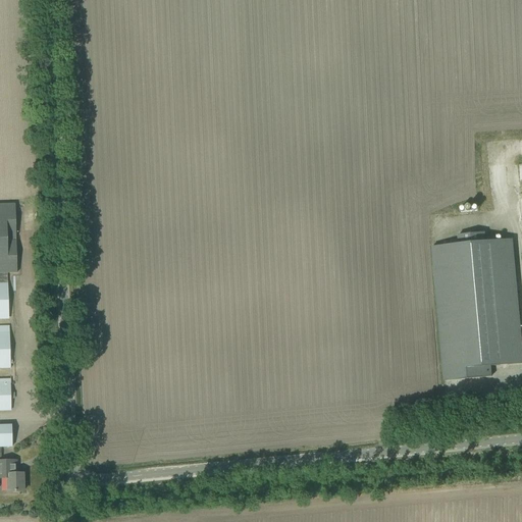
[(16,273),(14,205),(0,205),(0,283),(7,283),(7,274),(16,273)]
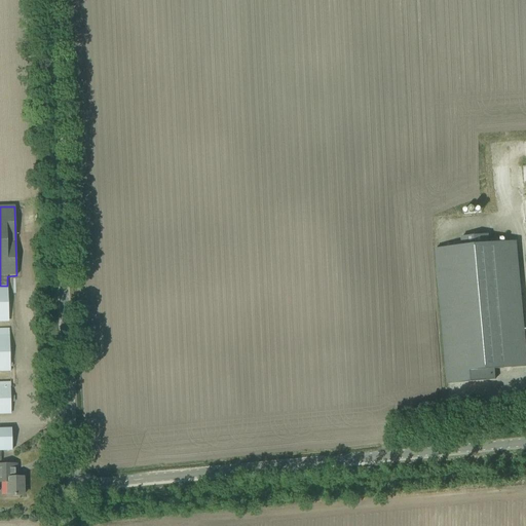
[(435,250),(447,384),(494,380),(494,370),(525,366),(525,357),(516,242),(488,245),(488,235),(461,237),(461,248),(435,250)]
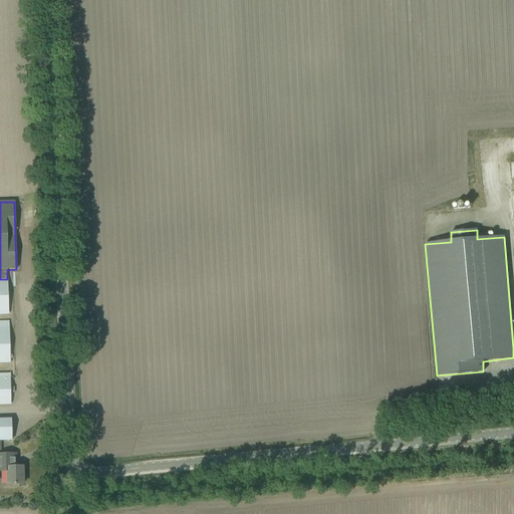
[(0,314),(8,314),(7,279),(0,279),(0,314)]
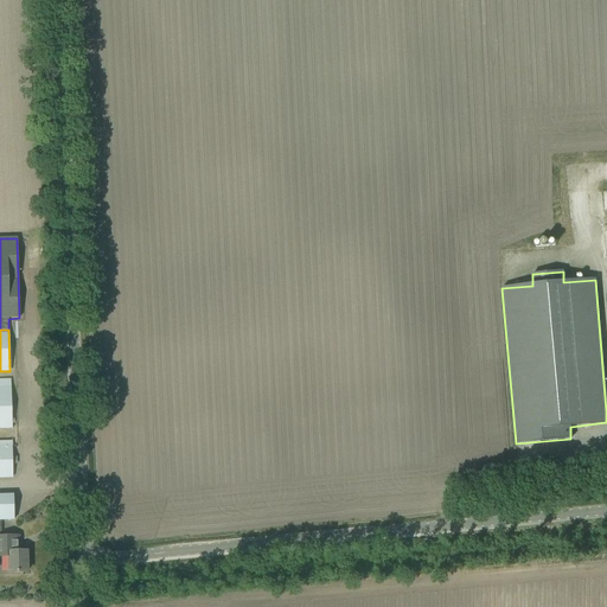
[(11,388),(0,388),(0,428),(12,428),(11,388)]
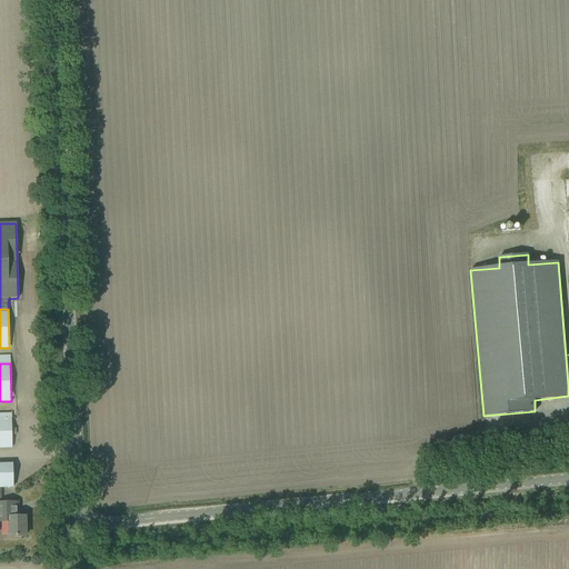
[(0,448),(11,448),(10,415),(0,413),(0,448)]
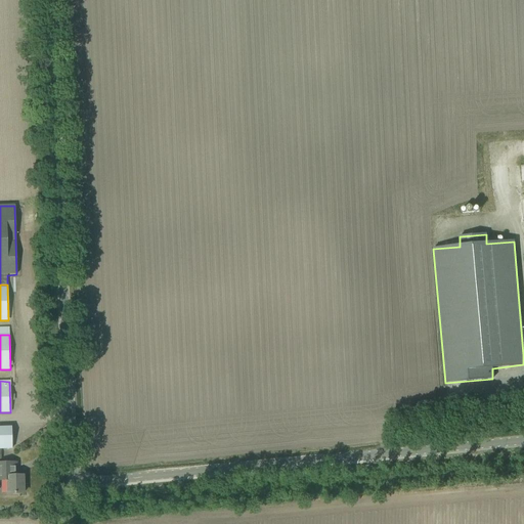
[(10,428),(0,428),(0,449),(11,449),(10,428)]
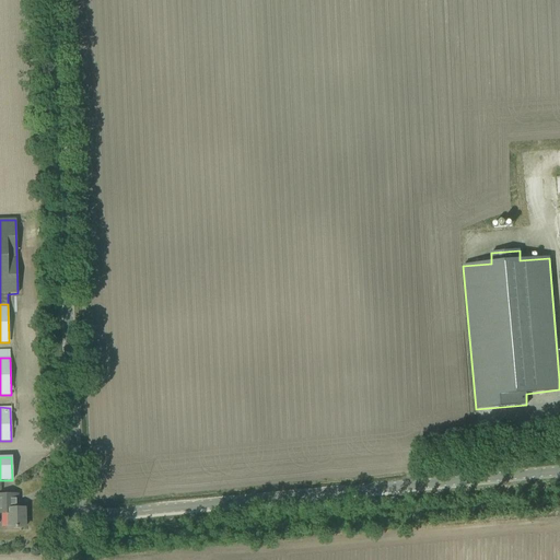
[(24,528),(24,509),(16,510),(16,496),(0,496),(0,513),(8,513),(8,528),(24,528)]
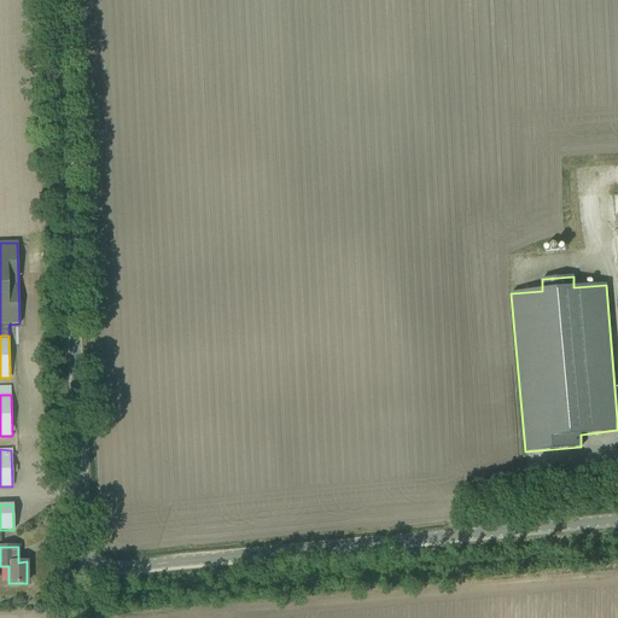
All buildings are outlined.
